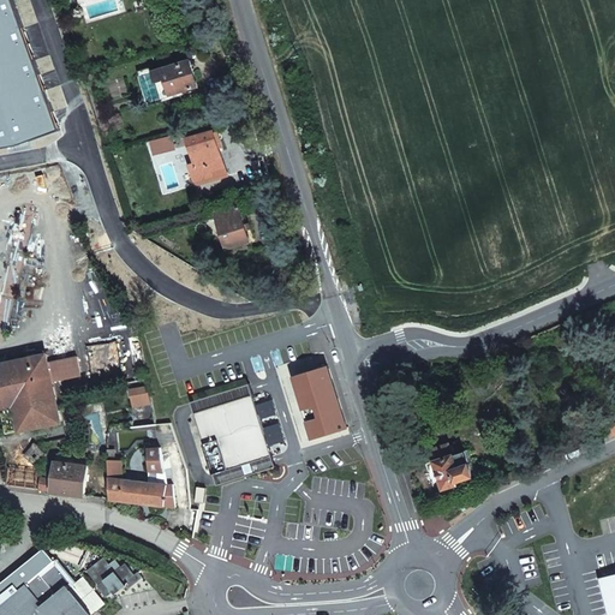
[(198,87),(191,60),(137,76),(145,107),(160,102),(159,99),(154,82),(165,78),(169,95),(198,87)]
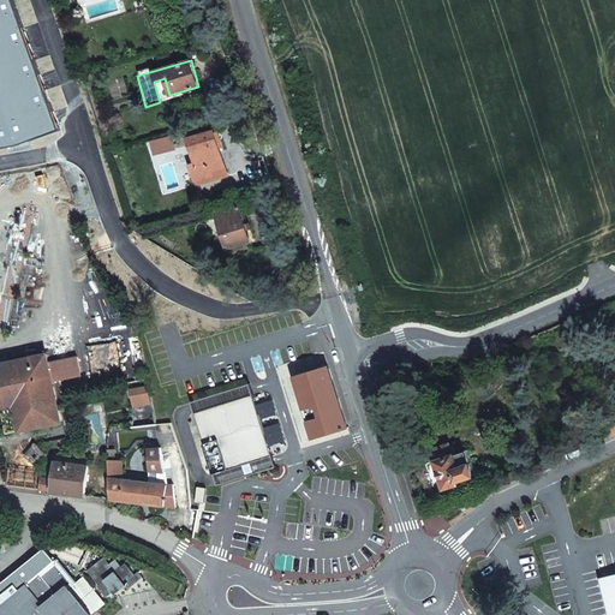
[(159,99),(169,95),(165,78),(154,82),(159,99)]
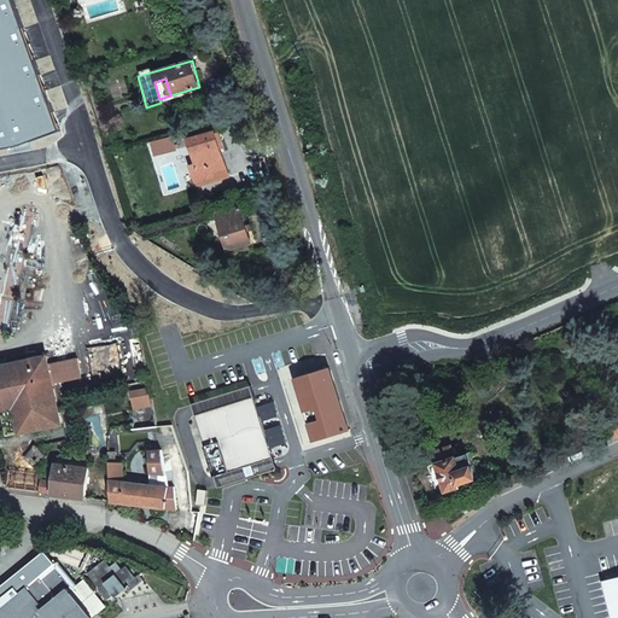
[(214,133),(191,140),(197,162),(191,165),(198,187),(228,178),(214,133)]
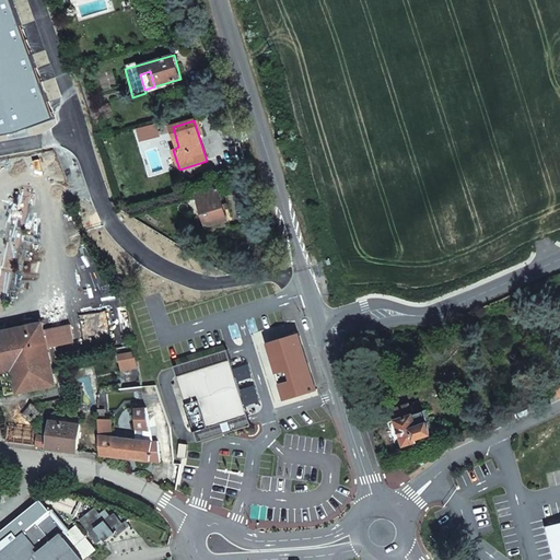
[(206,228),(228,222),(218,187),(196,194),(206,228)]
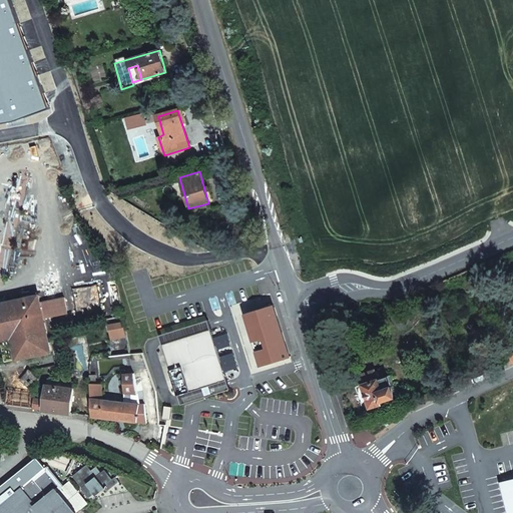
[(87,290),(75,292),(78,304),(90,302),(87,290)]
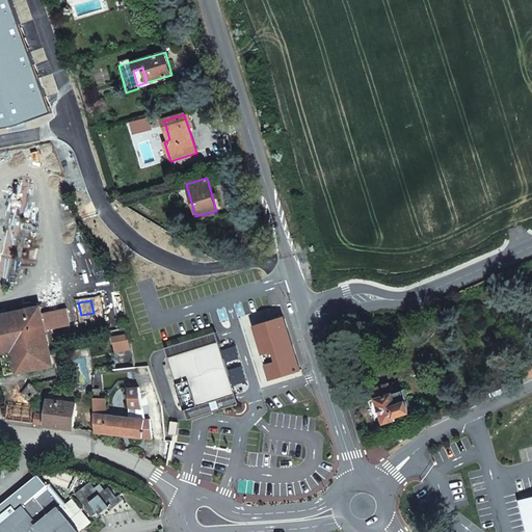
[(37,308),(33,309),(0,316),(0,357),(5,377),(51,367),(44,333),(69,326),(64,310),(40,316),(37,308)]
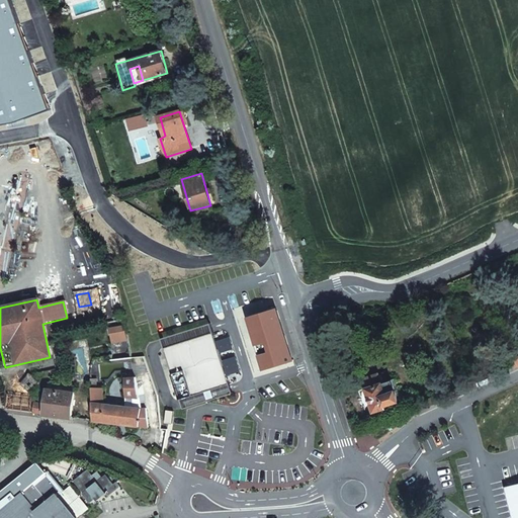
[(293,360),(277,308),(248,317),(257,349),(264,370),(293,360)]
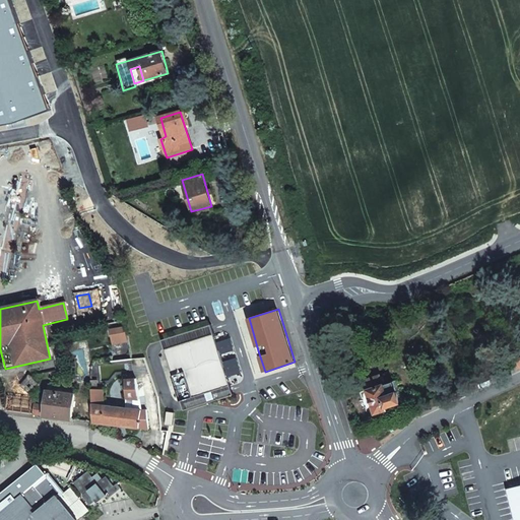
[(161,339),(165,348),(214,333),(211,324),(161,339)]
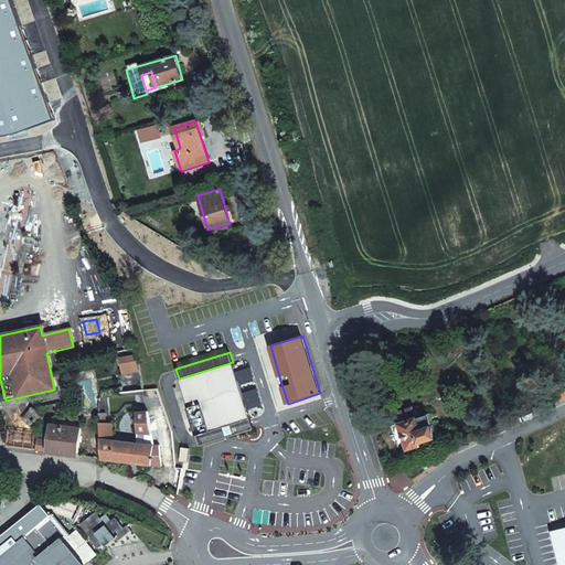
[(137,356),(121,360),(124,375),(140,372),(137,356)]
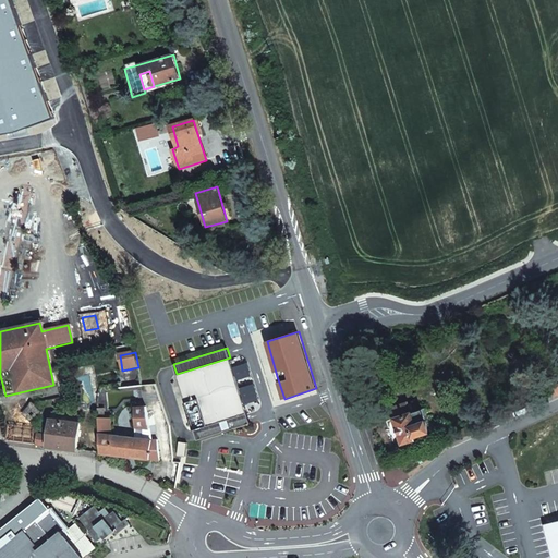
[(230,358),(177,374),(194,431),(247,414),(230,358)]
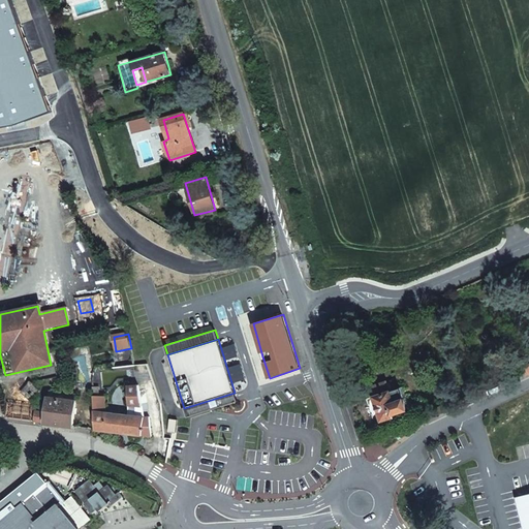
[(142,406),(137,386),(129,387),(128,404),(142,406)]
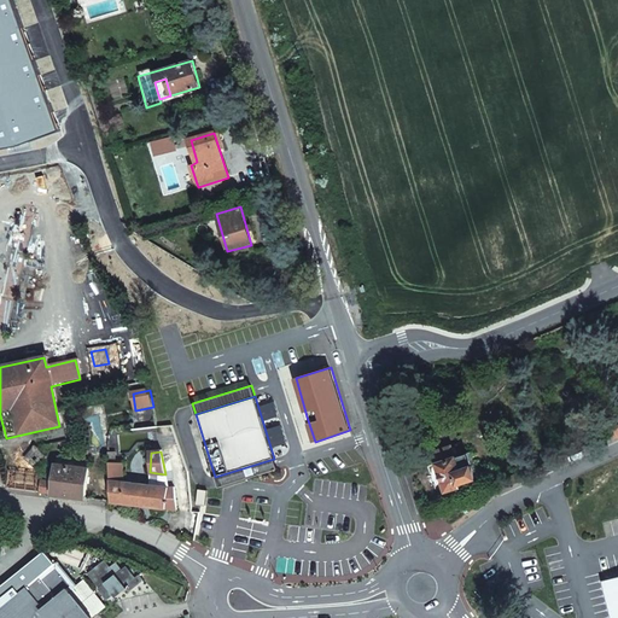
[(468,454),(437,464),(448,493),(466,485),(466,483),(477,478),(468,454)]
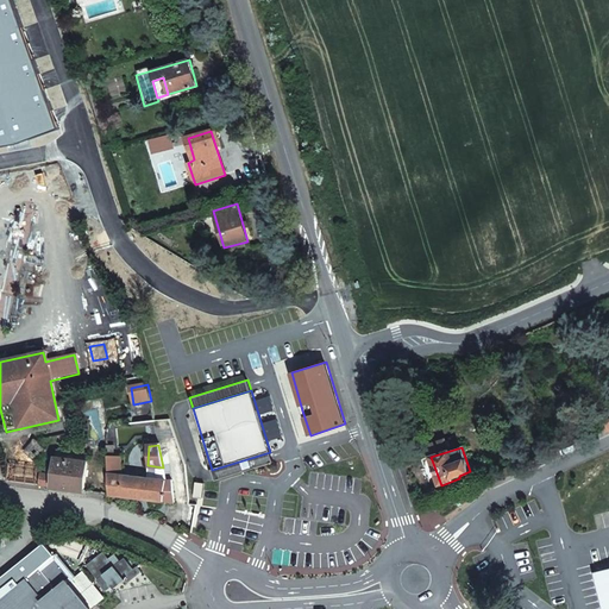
[(42,476),(41,485),(66,489),(83,491),(88,453),(55,449),(54,471),(46,471),(46,477),(42,476)]
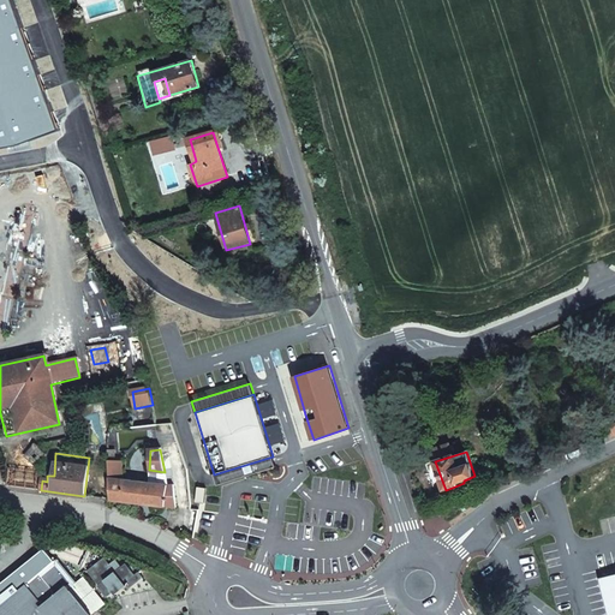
[(120,453),(108,454),(109,463),(120,463),(120,453)]
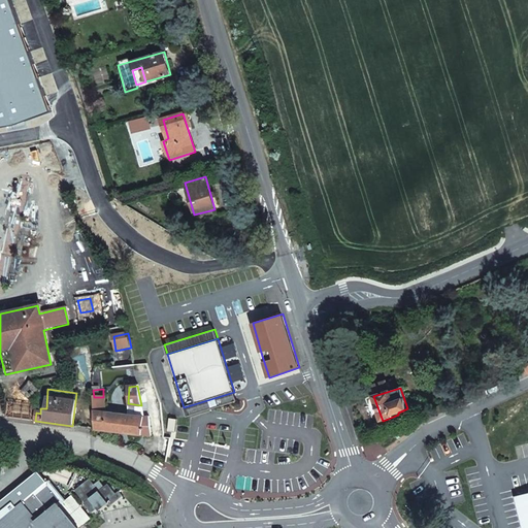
[(234,392),(184,407),(187,417),(237,401),(234,392)]
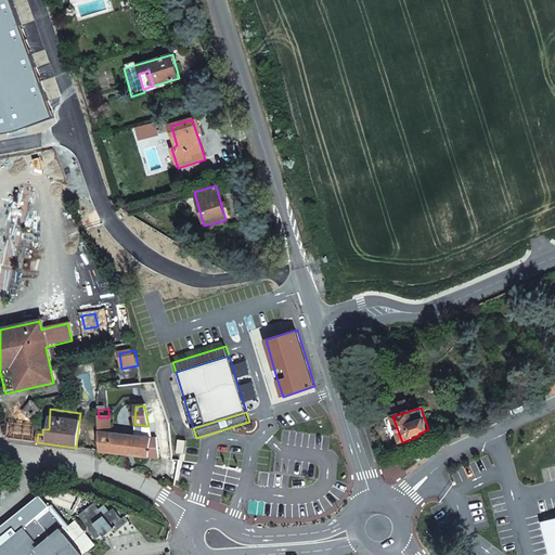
[(100,431),(98,451),(126,454),(159,459),(155,440),(151,440),(151,438),(134,436),(111,433),(108,417),(99,417),(100,431)]
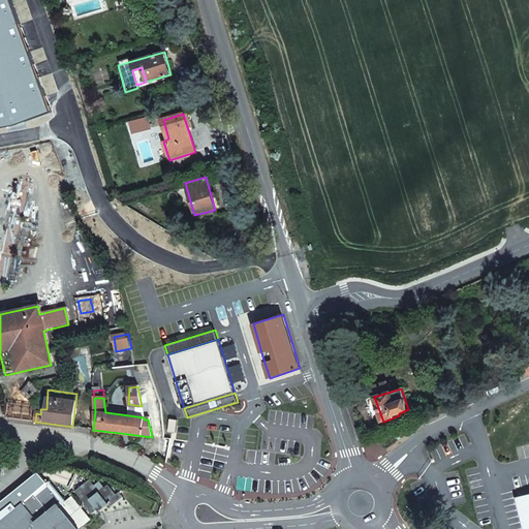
[(128,415),(144,417),(142,406),(128,404),(128,415)]
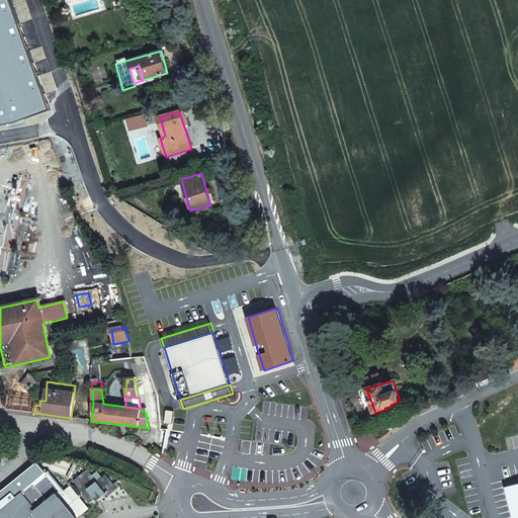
[(166,411),(164,423),(172,424),(173,411),(166,411)]
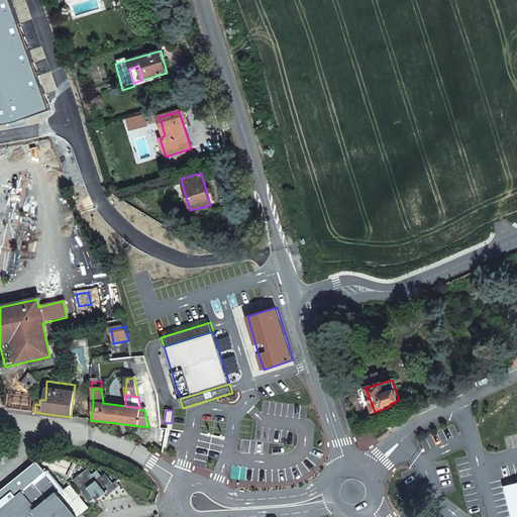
[(20,492),(0,507),(0,516),(71,516),(56,497),(57,496),(62,492),(45,472),(37,479),(28,468),(22,474),(30,484),(20,492)]
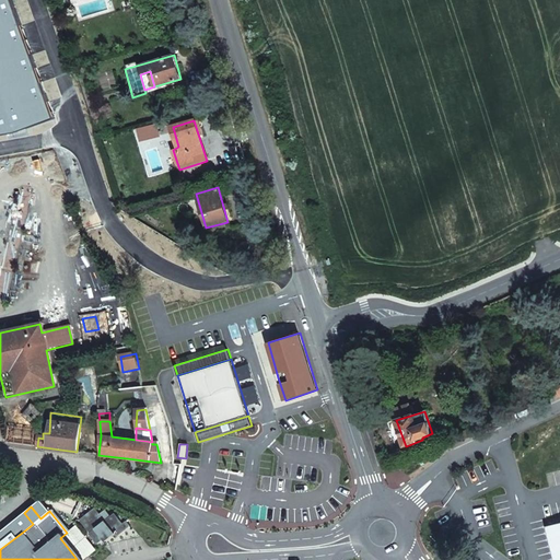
[(67,533),(61,537),(60,538),(77,559),(86,559),(96,552),(76,526),(67,533)]
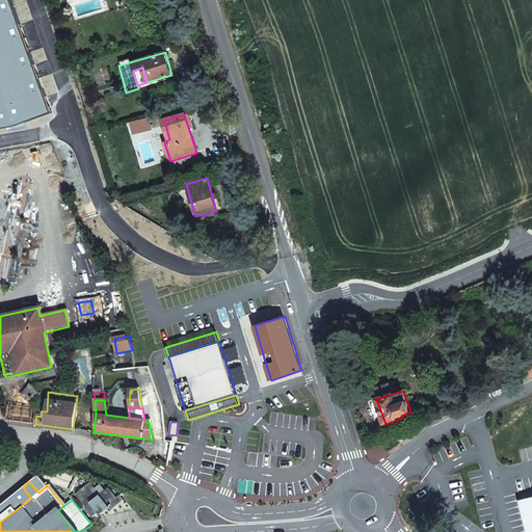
[(527,531),(531,531),(531,508),(522,511),(527,531)]
